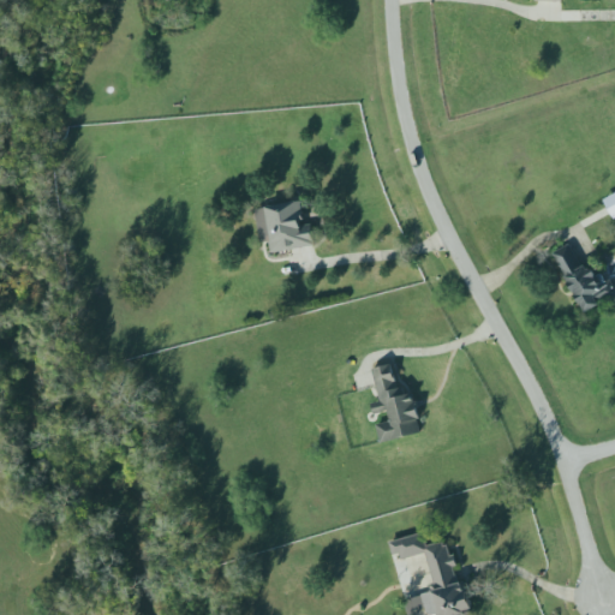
[(614,219),(614,193),(604,199),(614,220),(614,219)]
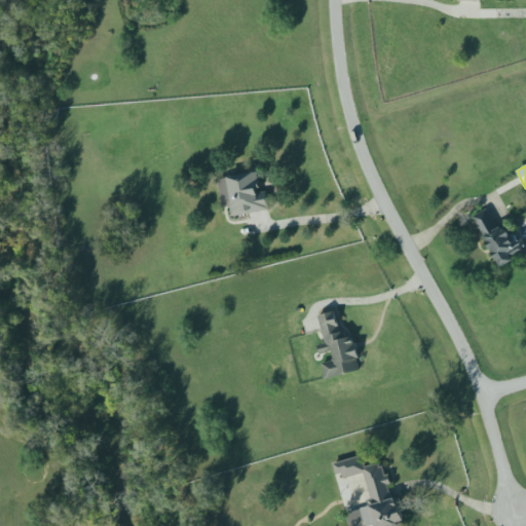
[(232,217),(269,211),(266,191),(261,192),(258,173),(219,179),(223,207),(231,205),(232,217)]
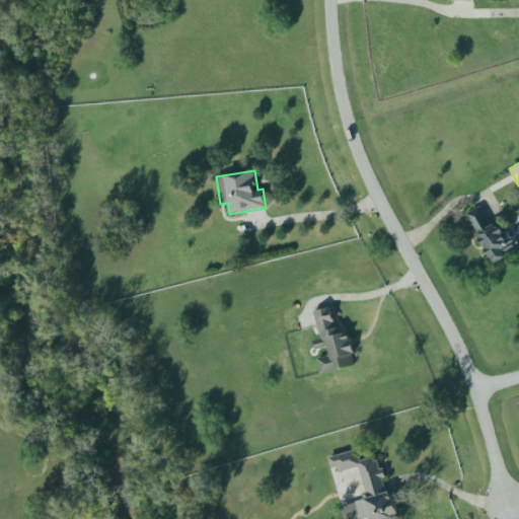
[(467,214),(482,206),(493,226),(495,225),(497,228),(499,228),(501,228),(504,233),(503,235),(504,235),(506,234),(509,239),(516,236),(518,242),(518,249),(495,265),(492,257),(491,258),(487,250),(487,249),(486,248),(485,248),(479,239),(480,238),(478,234),(467,214)]
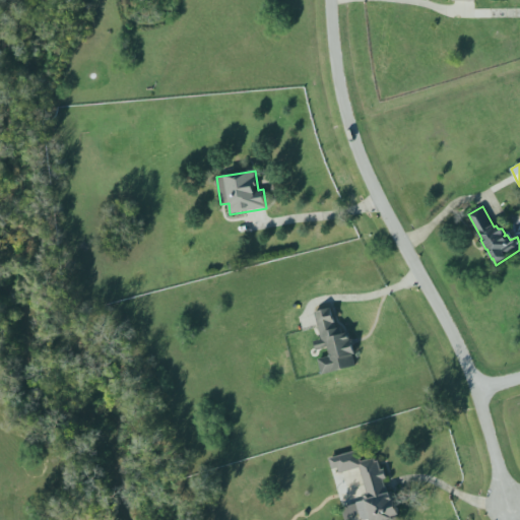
[(315,312),(322,339),(315,341),(317,350),(329,347),(331,356),(319,360),(322,375),(356,367),(346,326),(336,328),(331,308),(315,312)]
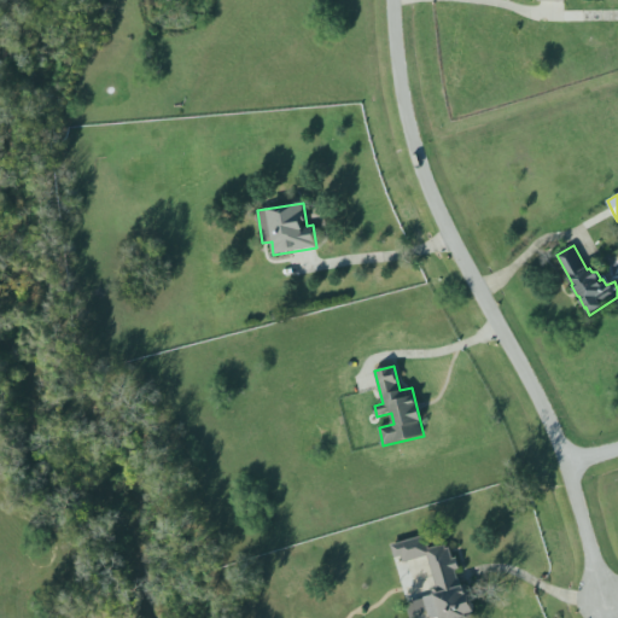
[(438,595),(408,602),(410,617),(430,613),(430,617),(433,617),(443,616),(442,617),(472,617),(462,569),(458,570),(453,543),(430,549),(427,536),(395,543),(400,563),(430,557),(438,595)]
